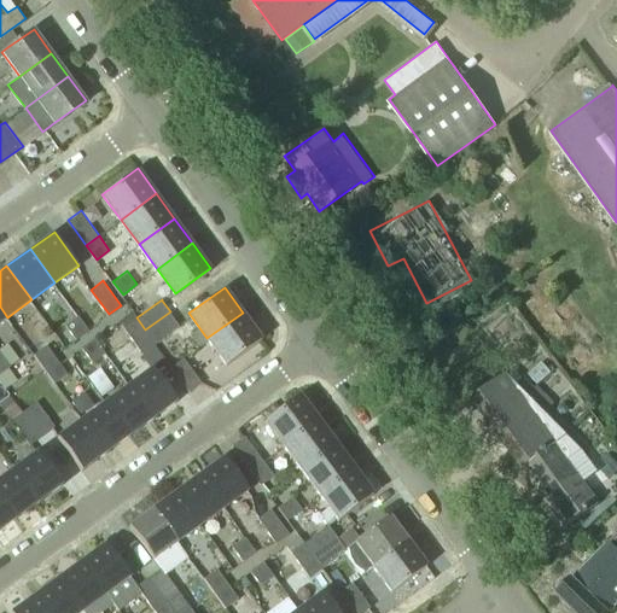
[(145,330),(155,343),(180,325),(170,311),(145,330)]
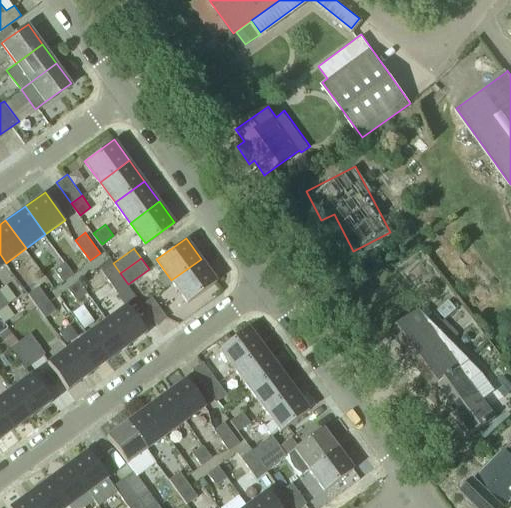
[(187,302),(216,280),(201,259),(171,280),(187,302)]
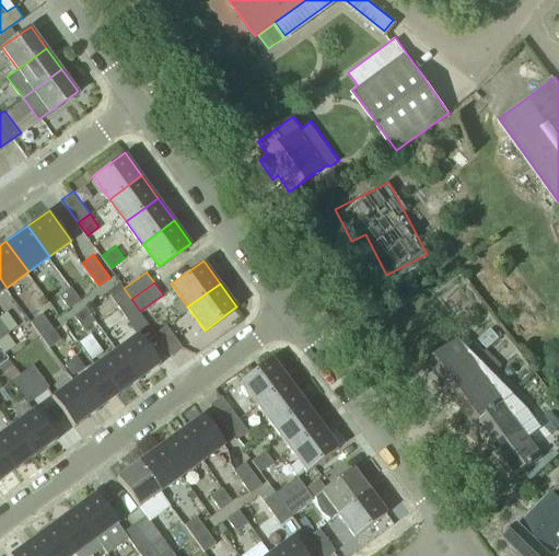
[(71,285),(59,292),(69,307),(81,298),(71,285)]
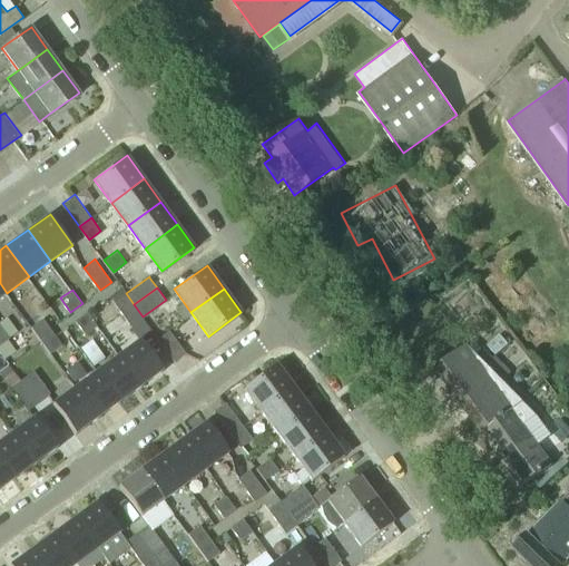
[(134,304),(126,293),(115,301),(131,324),(143,316),(134,304)]
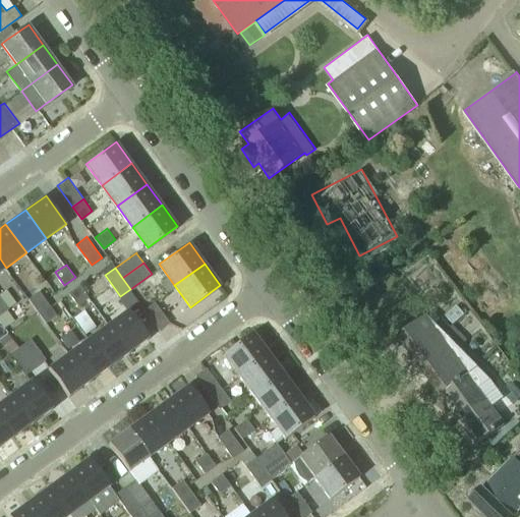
[(89,296),(80,284),(79,283),(69,291),(78,303),(89,296)]
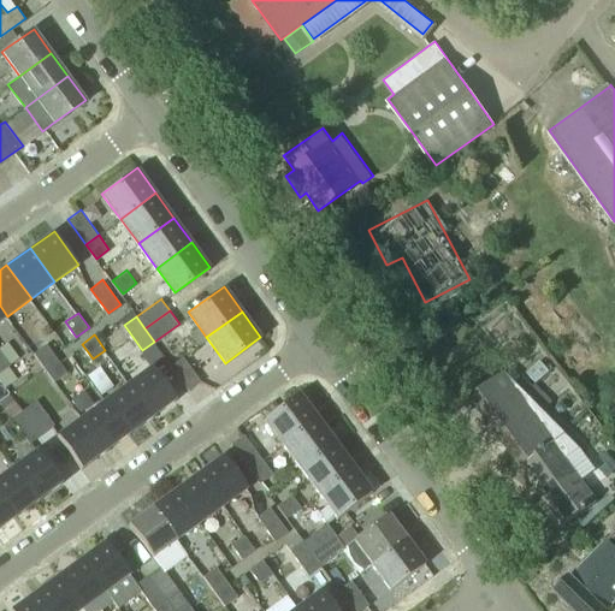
[(47,342),(34,351),(45,366),(58,356),(47,342)]
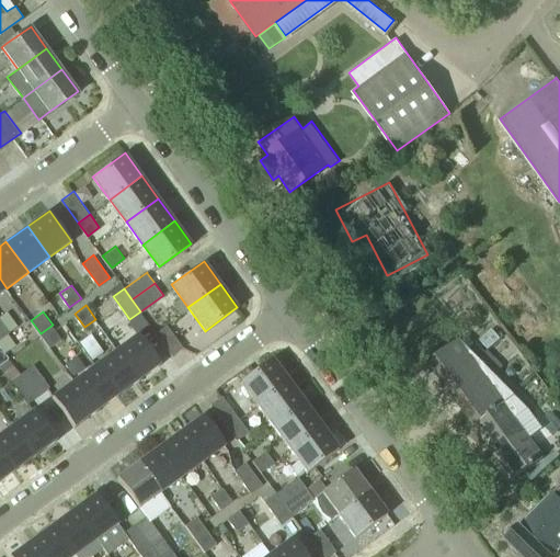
[(184,347),(167,324),(155,332),(172,355),(184,347)]
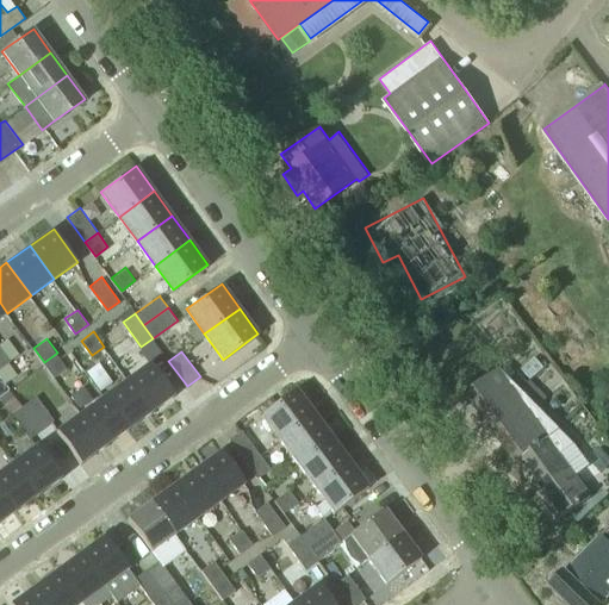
[(44,362),(55,376),(67,367),(57,353),(44,362)]
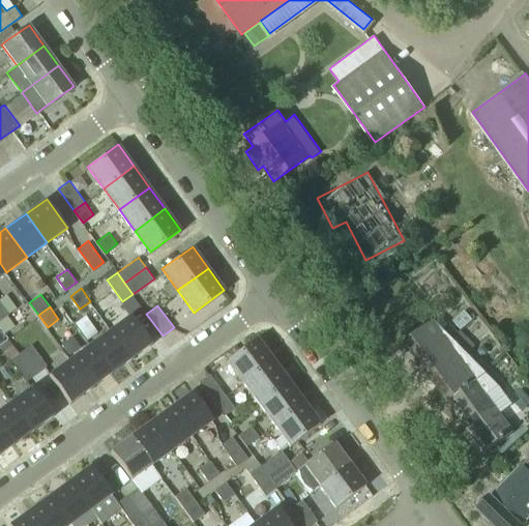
[(110,328),(131,357),(151,343),(130,314),(110,328)]
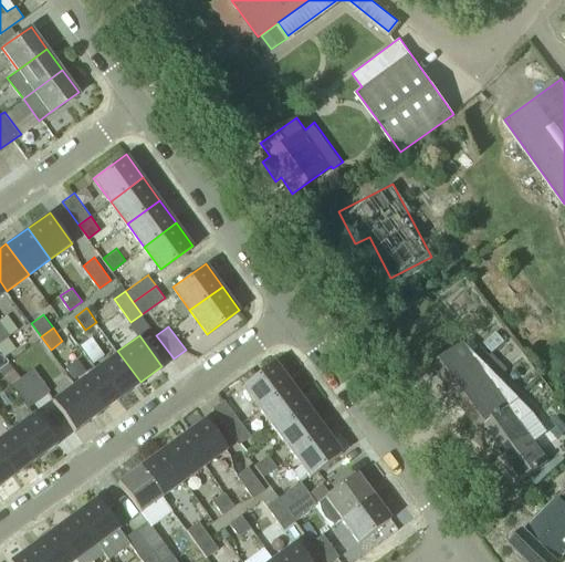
[(433,364),(469,414),(480,428),(483,426),(499,448),(495,450),(519,482),(541,467),(537,461),(547,455),(521,419),(534,410),(521,397),(466,341),(433,364)]
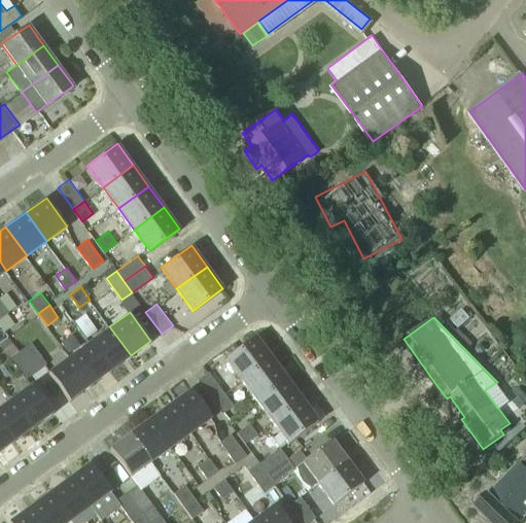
[(90,341),(110,370),(131,355),(109,326),(90,341)]
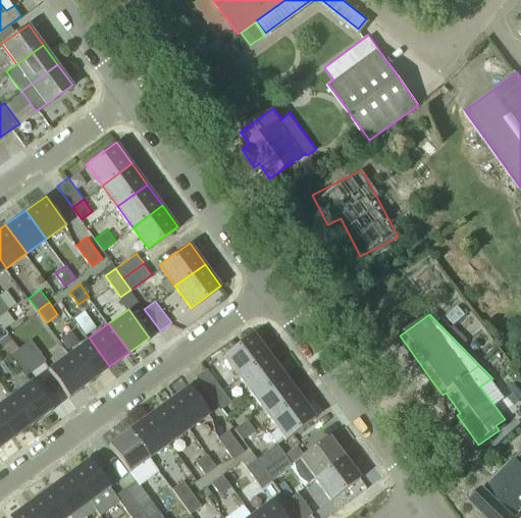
[(0,338),(0,340),(9,353),(19,346),(9,331),(0,338)]
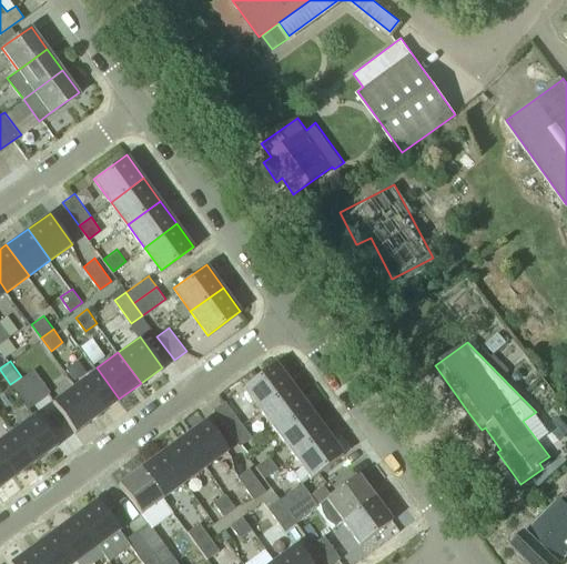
[(293,385),(275,362),(243,386),(260,409),(293,385)]
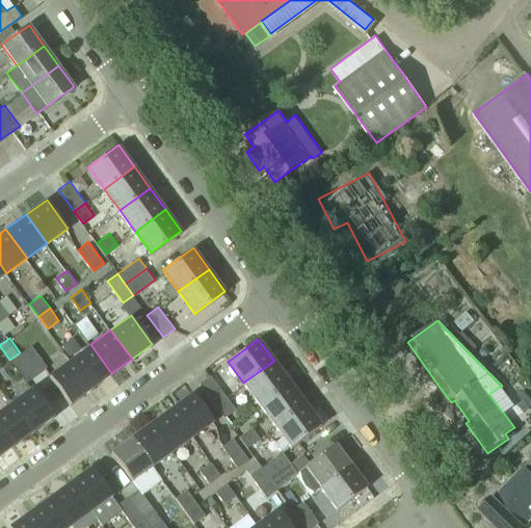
[(356,349),(360,353),(365,362),(374,355),(366,343),(356,349)]
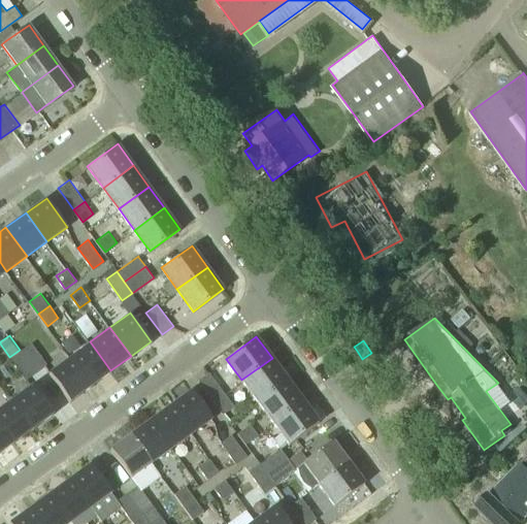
[(47,363),(31,341),(20,350),(35,371),(47,363)]
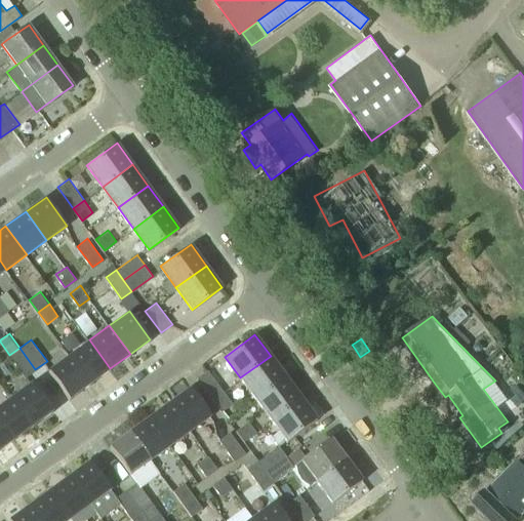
[(69,354),(89,383),(110,368),(89,339),(69,354)]
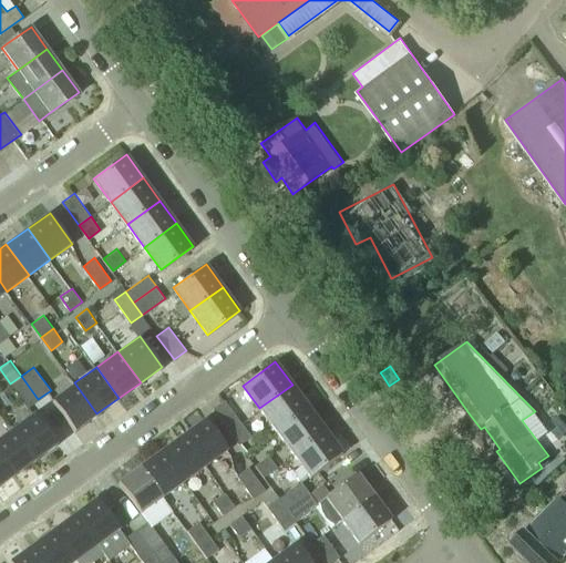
[(10,384),(28,407),(38,399),(21,376),(10,384)]
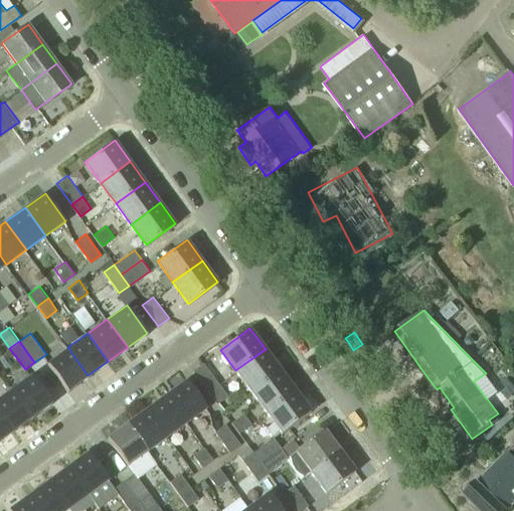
[(47,362),(68,390),(88,375),(67,347),(47,362)]
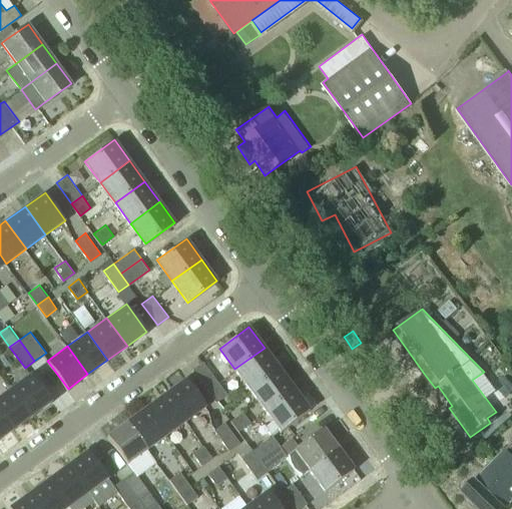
[(280,368),(265,348),(234,369),(249,390),(280,368)]
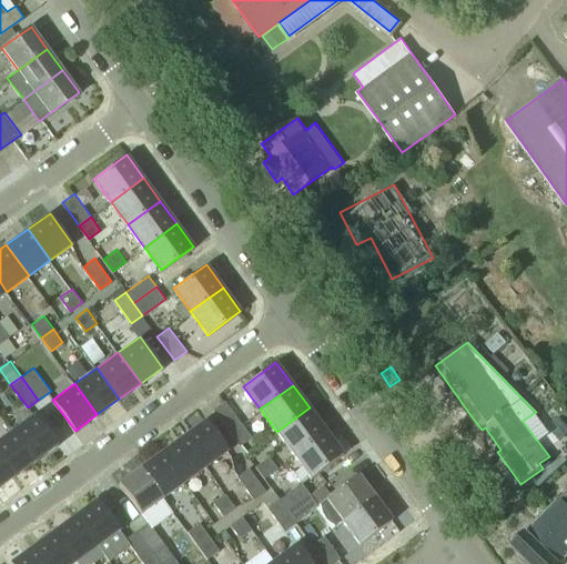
[(242,422),(225,400),(213,409),(230,431),(242,422)]
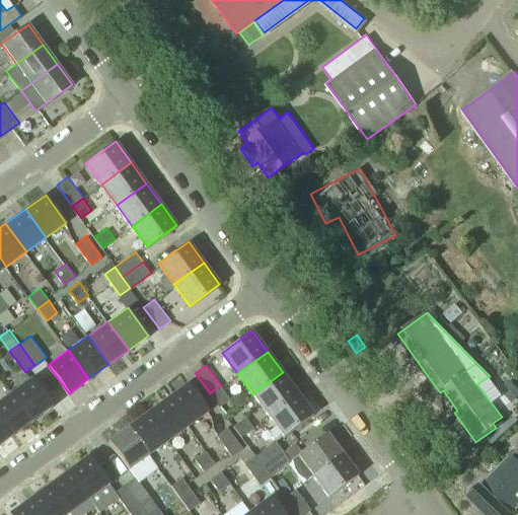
[(298,393),(283,372),(252,394),(269,415),(298,393)]
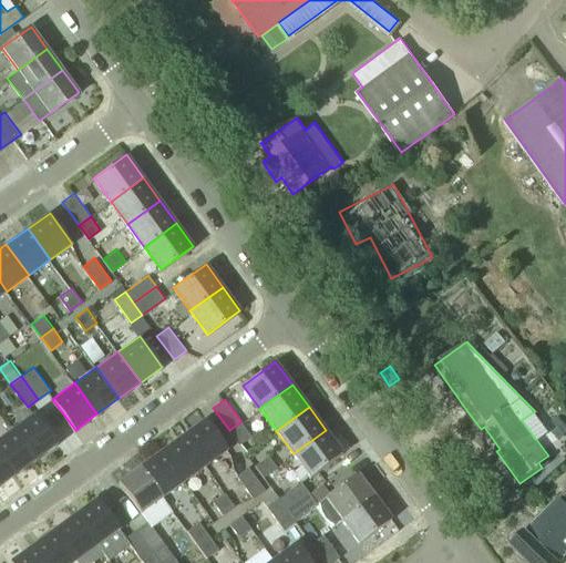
[(13,428),(35,459),(57,443),(34,412),(13,428)]
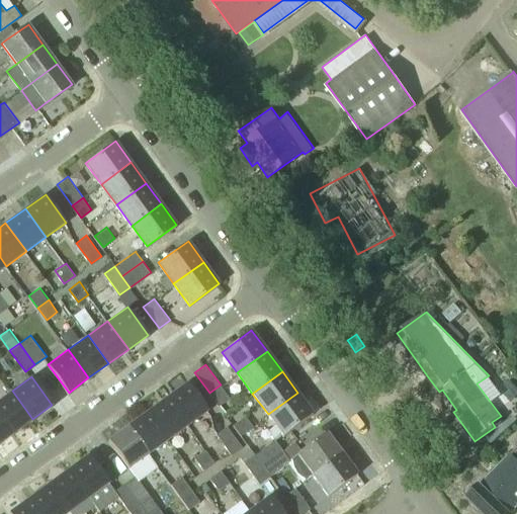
[(209,410),(188,381),(168,396),(189,424),(209,410)]
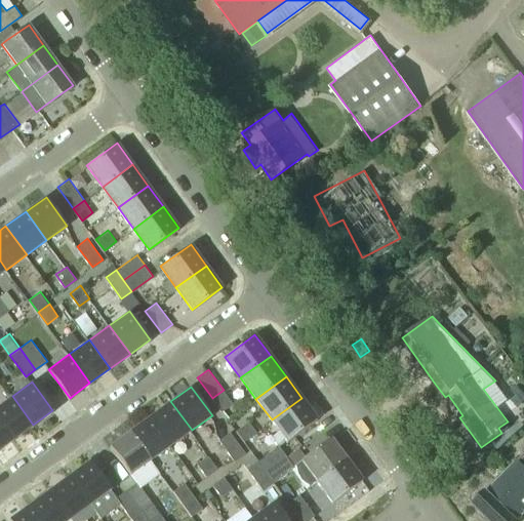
[(222,410),(233,402),(224,390),(212,398),(222,410)]
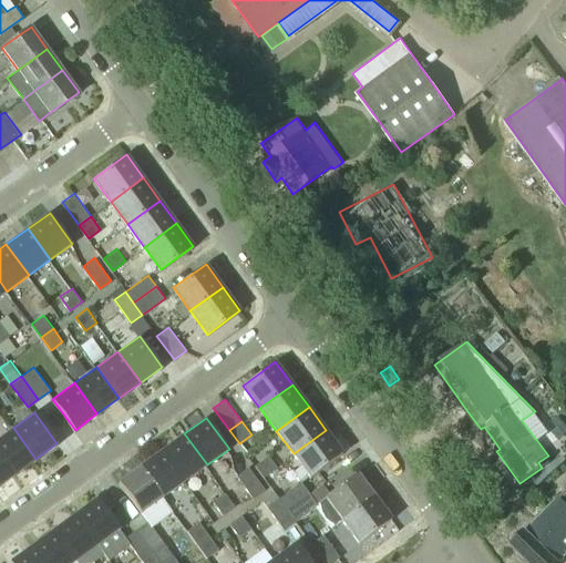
[(0,437),(0,456),(13,474),(35,459),(13,428),(0,437)]
